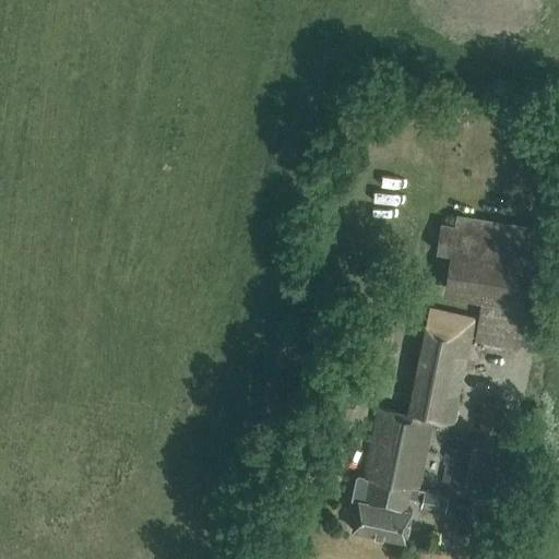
[(454,125),(467,125),(466,107),(453,107),(454,125)]
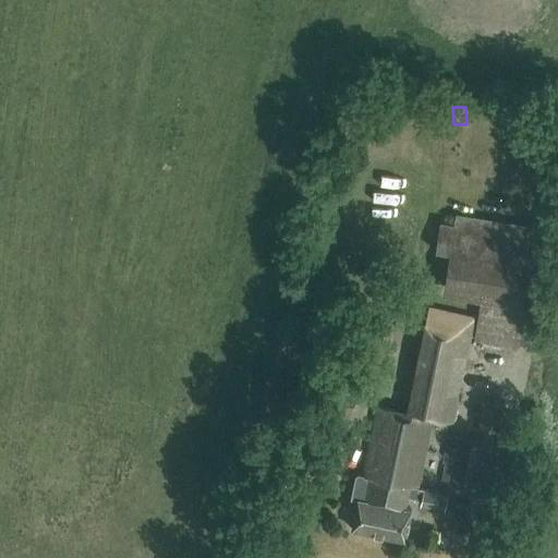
[(367,176),(365,187),(387,192),(389,180),(367,176)]
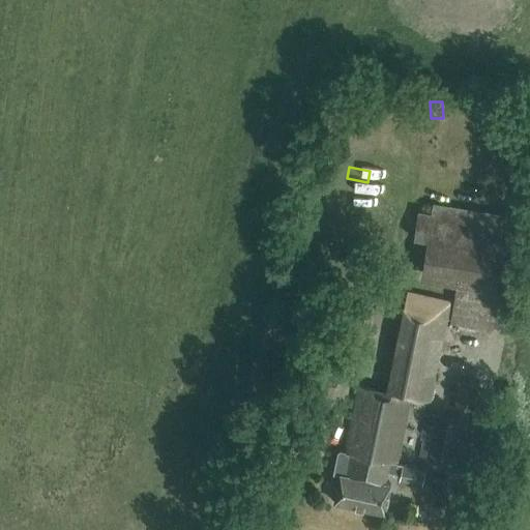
[(511,222),(431,209),(431,213),(417,211),(413,238),(427,240),(421,271),(457,276),(449,322),(493,328),(505,249),(507,251),(511,222)]
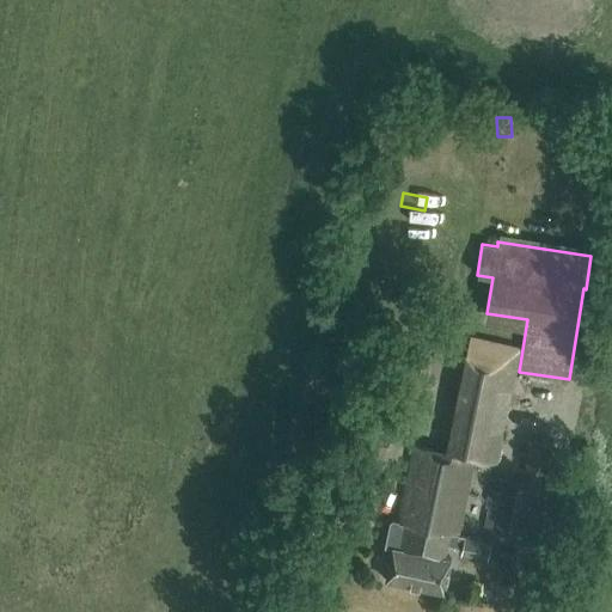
[(386,548),(393,549),(387,581),(446,593),(452,561),(445,560),(447,546),(463,550),(463,556),(488,561),(491,543),(457,537),(467,477),(483,481),(495,464),(518,349),(469,340),(446,454),(412,448),(398,521),(393,520),(391,522),(386,548)]
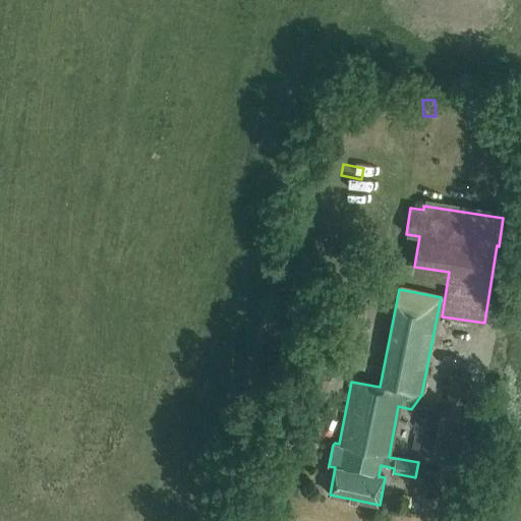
[(467,401),(471,375),(439,370),(435,395),(467,401)]
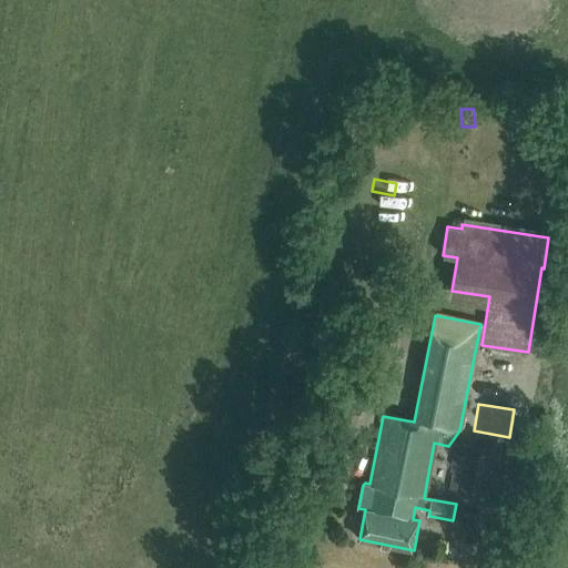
[(450,489),(497,499),(507,455),(460,445),(450,489)]
